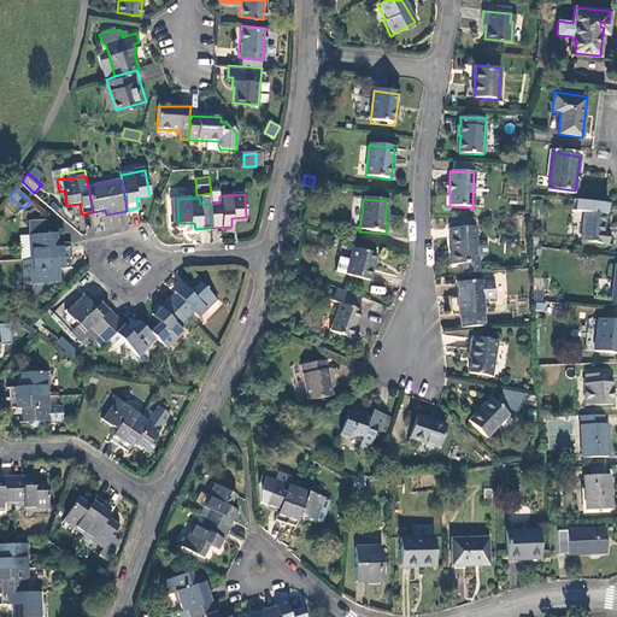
[(604,233),(605,215),(585,212),(580,241),(607,245),(609,234),(604,233)]
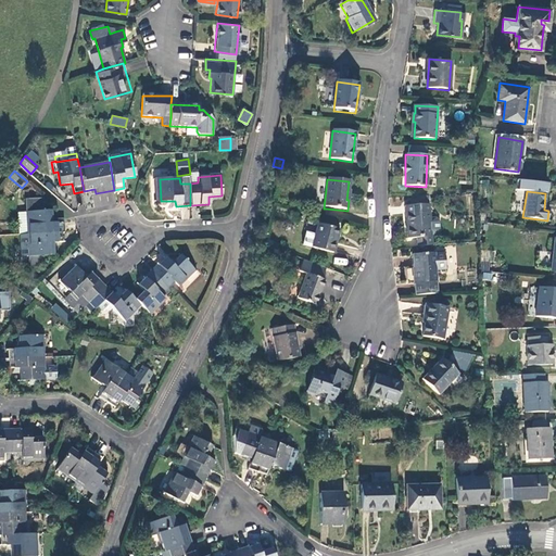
[(428,197),(411,197),(412,206),(428,205),(428,197)]
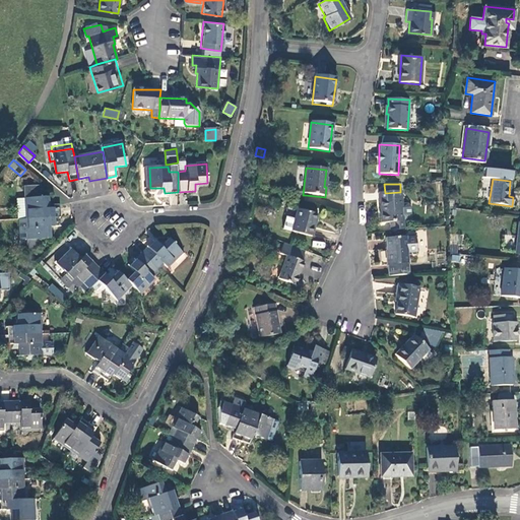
[(389,223),(390,230),(403,230),(403,220),(408,219),(411,216),(411,207),(407,204),(402,204),(401,192),(400,192),(385,193),(379,193),(381,223),(389,223)]
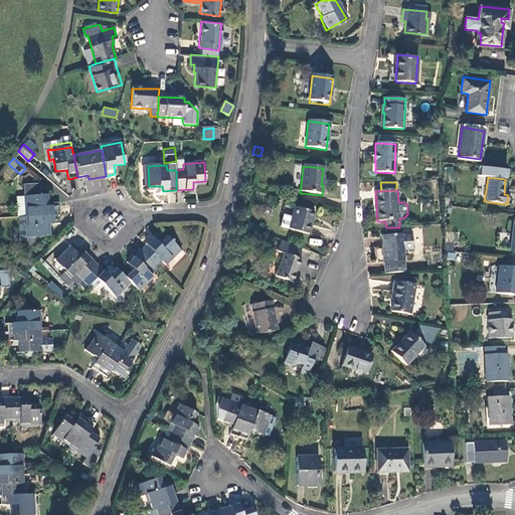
[(287,198),(299,202),(302,193),(300,193),(288,191),(287,198)]
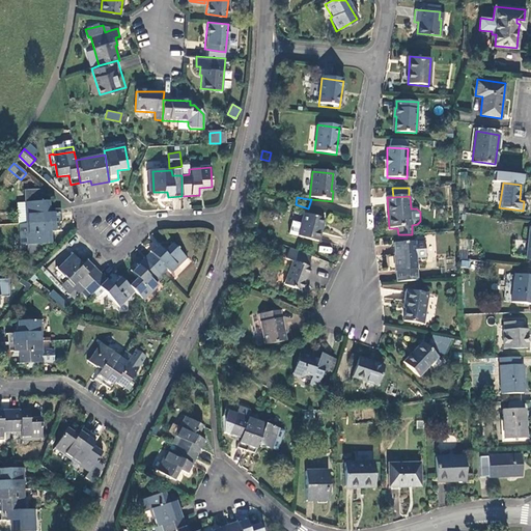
[(28,224),(59,222),(59,214),(50,214),(49,202),(27,203),(28,224)]
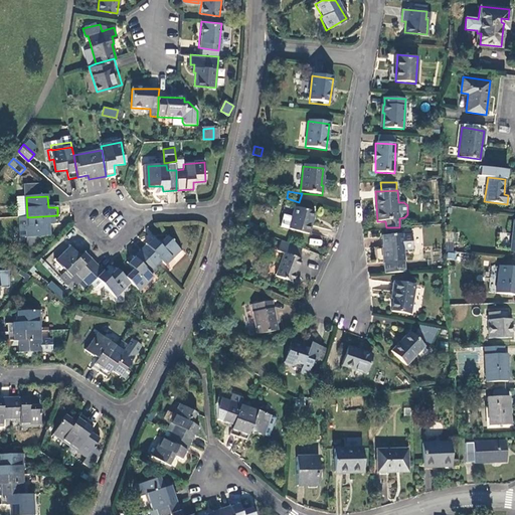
[(18,217),(27,217),(26,197),(17,197),(18,217)]
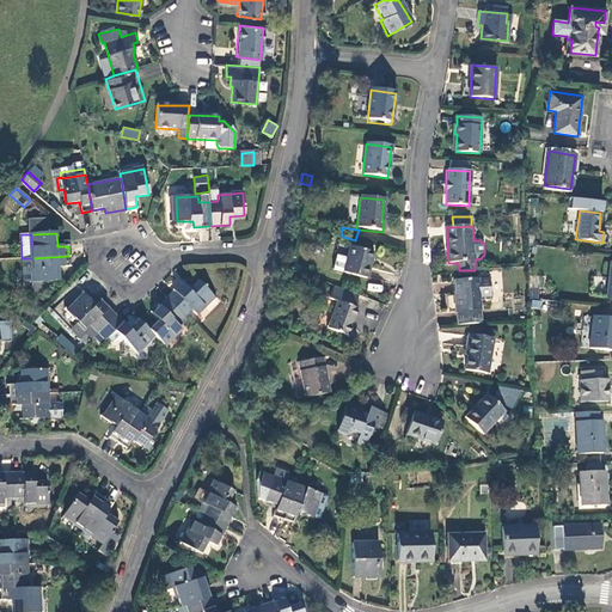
[(365,280),(373,255),(350,248),(342,273),(365,280)]
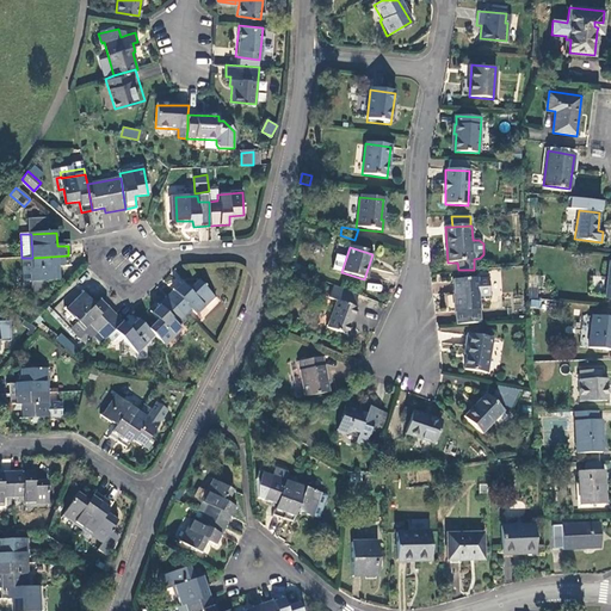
[(68,266),(68,255),(32,258),(22,258),(23,282),(31,282),(31,291),(49,291),(48,281),(60,281),(59,266),(68,266)]
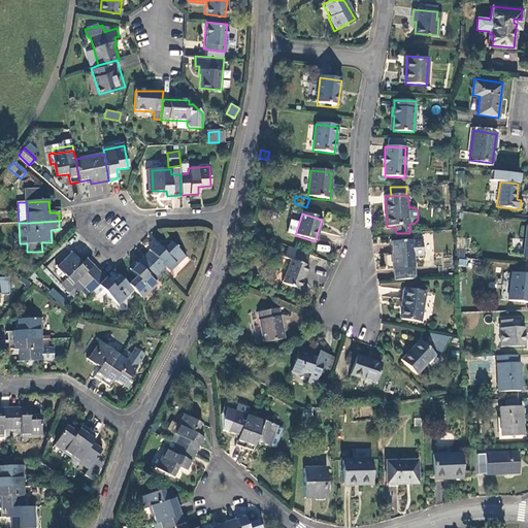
[(391,242),(393,269),(394,279),(415,279),(415,259),(425,258),(424,235),(411,235),(413,241),(391,242)]
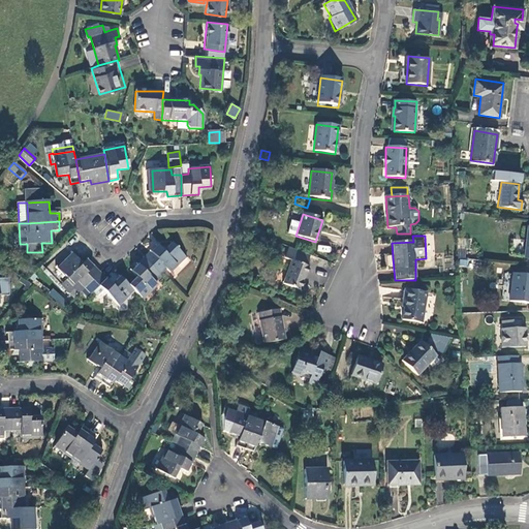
[(144,257),(159,273),(164,268),(168,271),(183,256),(172,243),(162,251),(157,245),(144,257)]
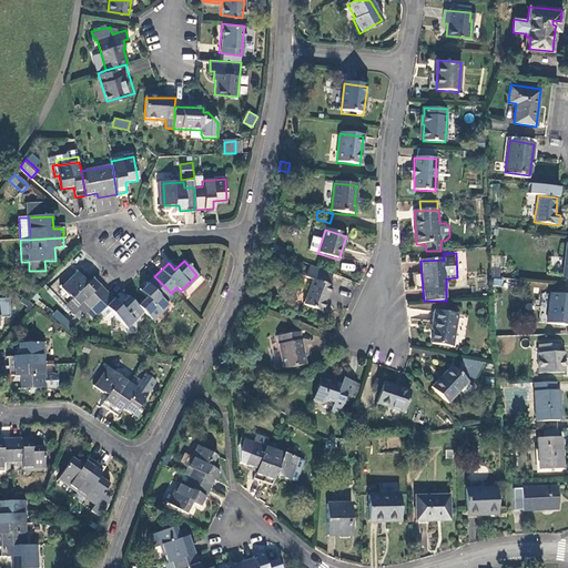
[(323,312),(332,286),(327,285),(332,275),(308,266),(304,279),(312,281),(304,305),(323,312)]
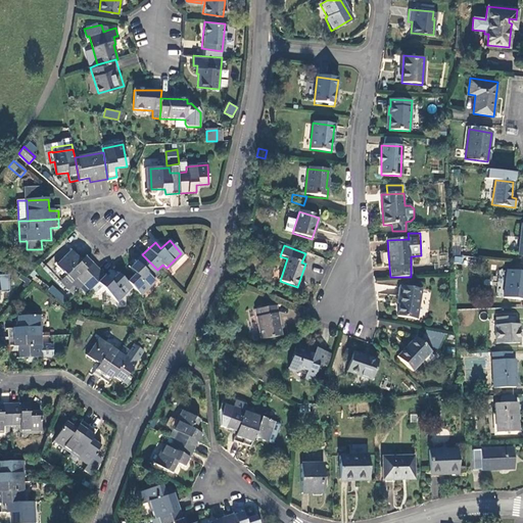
[(83,285),(98,270),(86,257),(82,260),(73,251),(57,266),(66,276),(73,282),(72,283),(78,289),(83,285)]
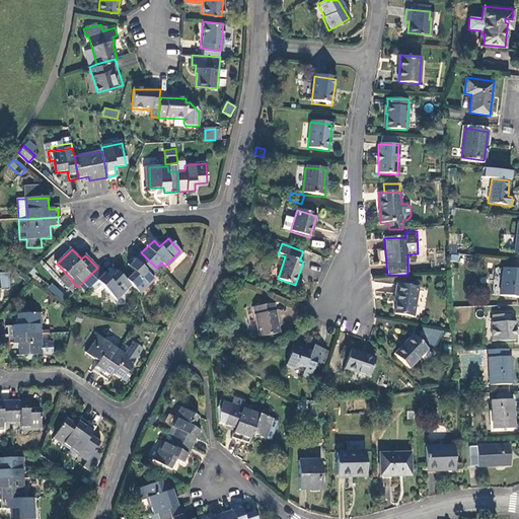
[(149,274),(156,268),(141,252),(128,266),(134,272),(126,280),(130,284),(138,293),(153,278),(149,274)]
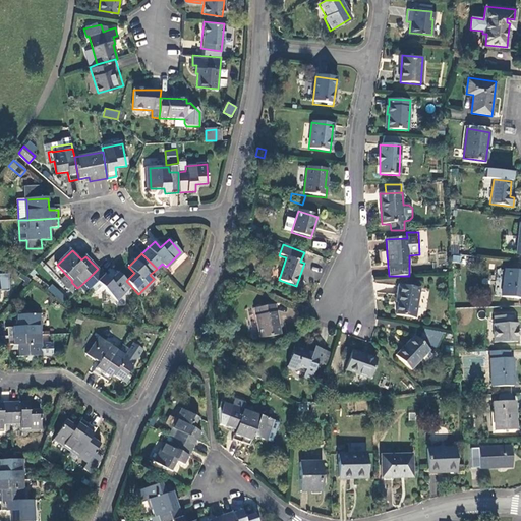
[(109,280),(98,269),(82,284),(89,289),(97,282),(115,300),(130,285),(126,281),(118,273),(109,280)]
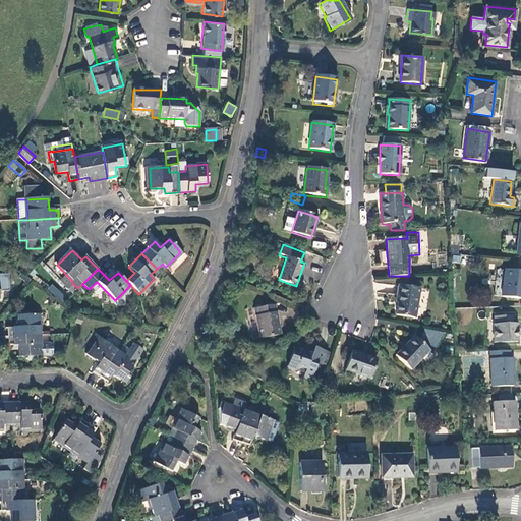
[(520,299),(520,271),(505,269),(502,297),(520,299)]
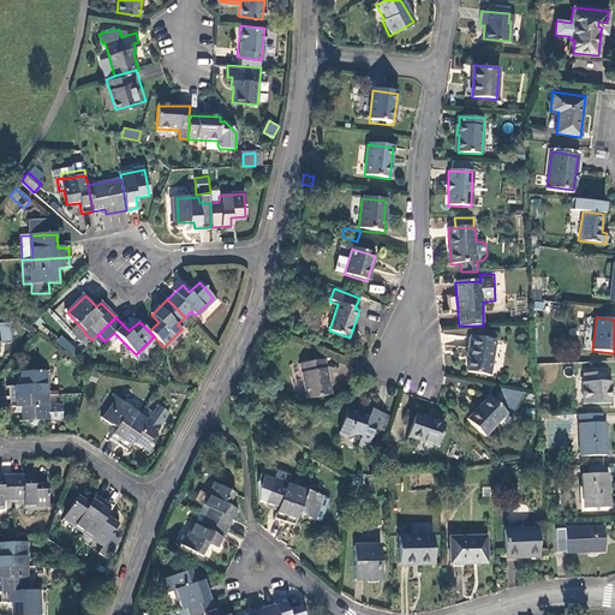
[(0,342),(11,342),(10,323),(0,323),(0,342)]
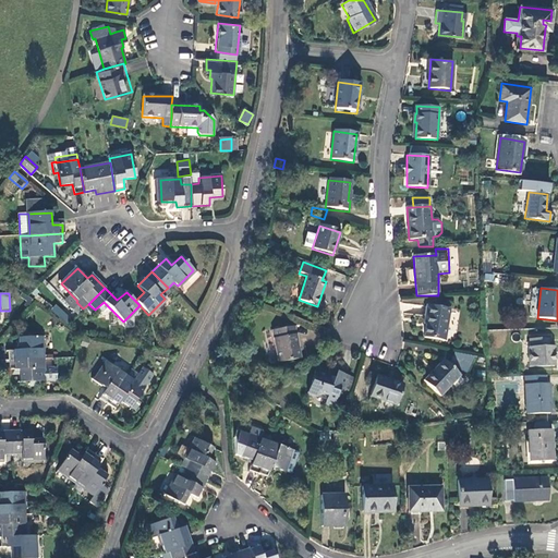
[(77,301),(71,294),(64,300),(77,314),(83,308),(76,302),(77,301)]
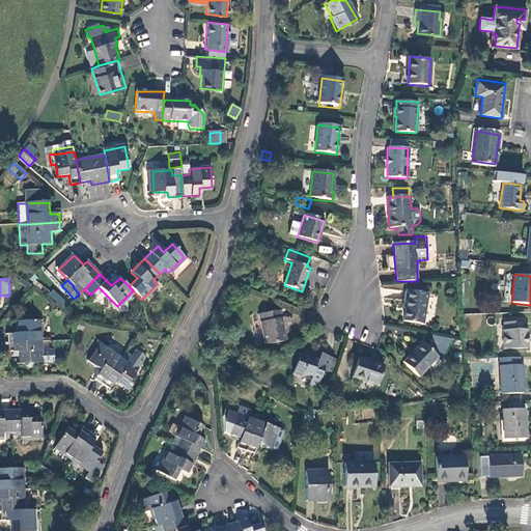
[(407,302),(406,309),(403,322),(422,325),(427,292),(406,289),(403,302),(407,302)]
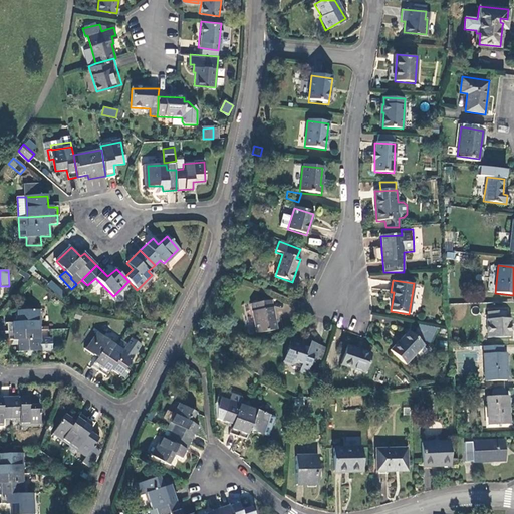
[(61,299),(66,295),(59,287),(54,292),(61,299)]
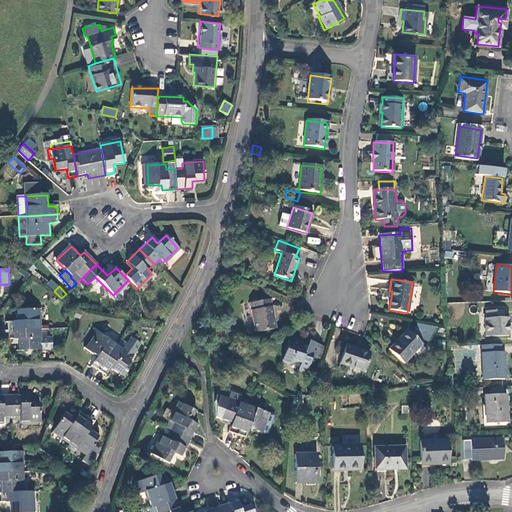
[(275,328),(268,299),(249,303),(255,332),(275,328)]
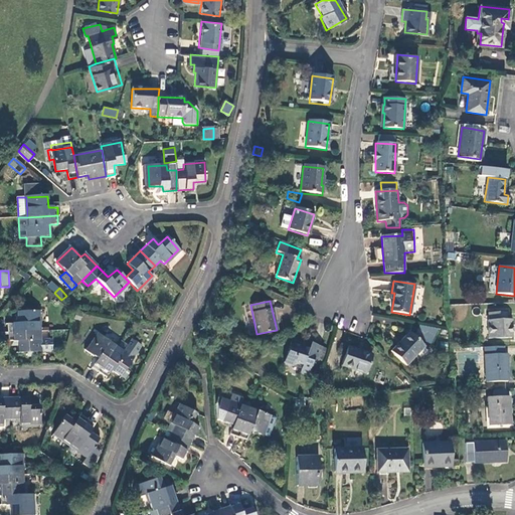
[(7,324),(8,333),(39,332),(38,311),(16,312),(17,324),(7,324)]
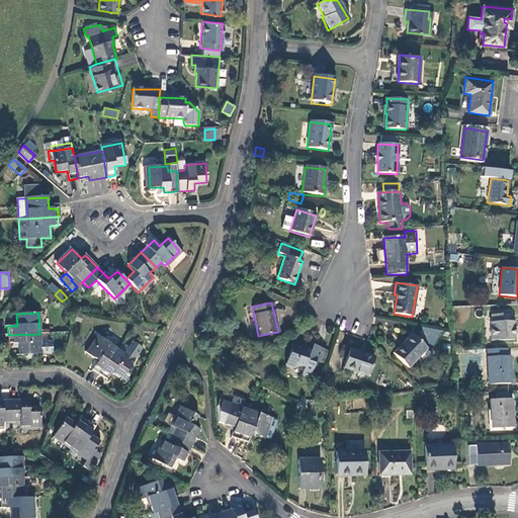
[(510,321),(510,315),(492,315),(492,323),(491,323),(492,342),(515,341),(515,321),(510,321)]
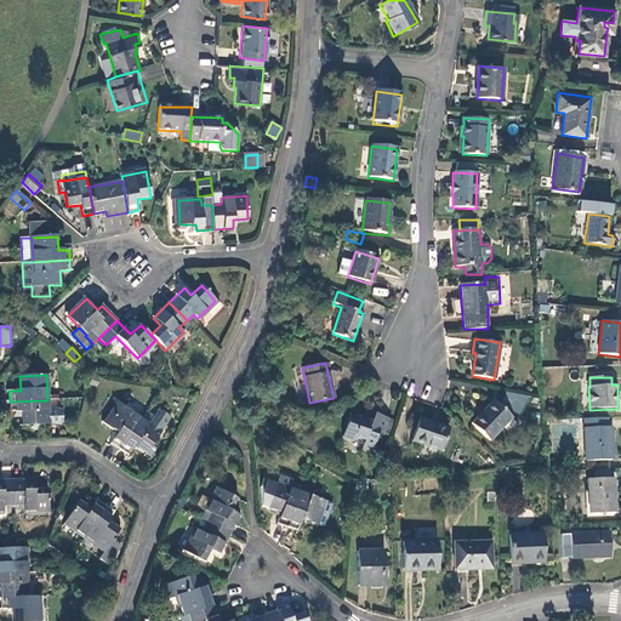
[(47,400),(10,402),(10,412),(21,411),(22,426),(33,426),(43,426),(61,425),(63,422),(63,412),(60,410),(47,410),(47,400)]
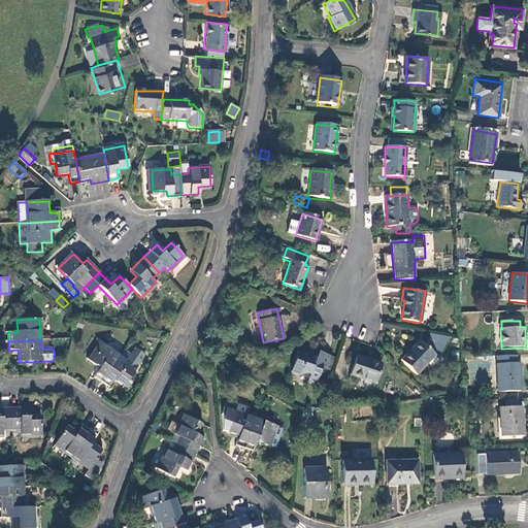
[(417,375),(435,356),(419,341),(401,361),(417,375)]
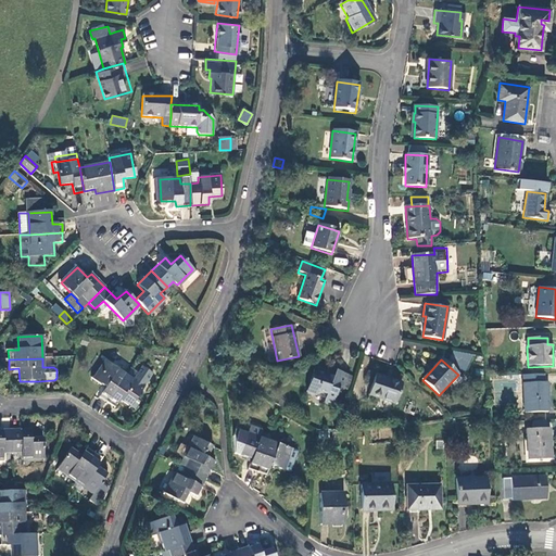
[(99,396),(106,402),(126,375),(106,361),(93,379),(105,387),(99,396)]
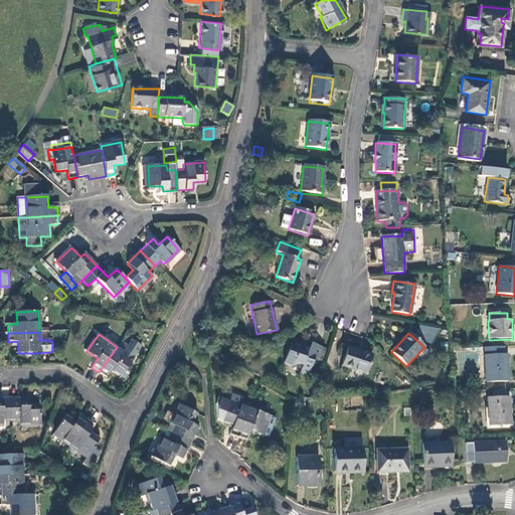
[(117,347),(99,372),(106,377),(112,369),(126,378),(131,371),(127,368),(134,358),(142,345),(132,339),(128,345),(124,351),(117,347)]
